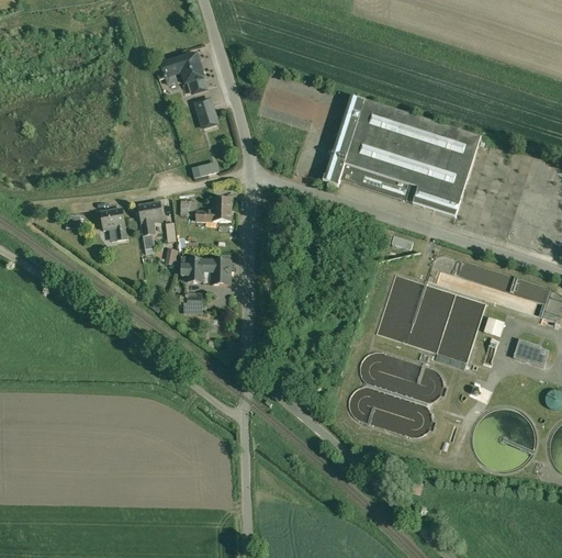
[(192,53),(182,56),(161,63),(166,76),(167,76),(168,82),(178,79),(176,73),(182,70),(187,82),(190,81),(193,91),(208,87),(204,76),(203,76),(201,67),(199,57),(193,58),(192,53)]
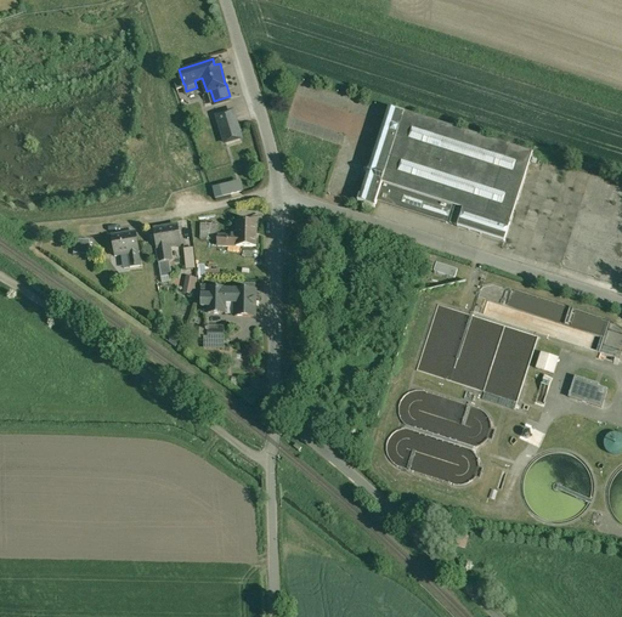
[(184,84),(179,69),(171,72),(176,86),(184,84)]
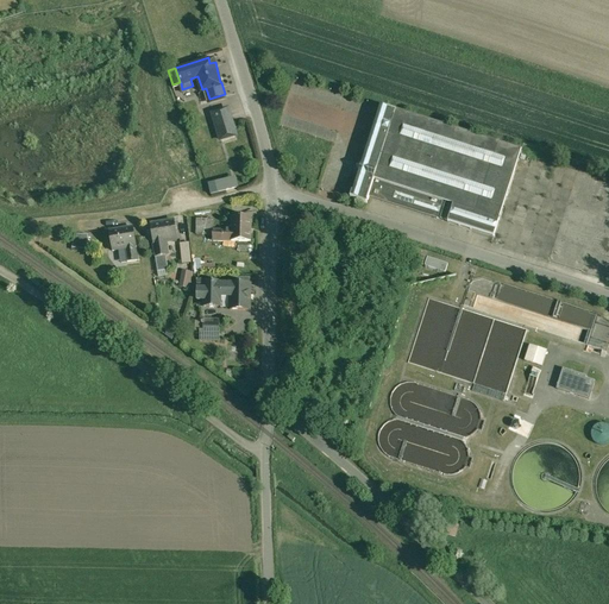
[(381,102),(362,162),(362,161),(357,164),(359,168),(353,188),(352,188),(350,194),(366,199),(368,195),(369,195),(375,176),(396,107),(383,102),(381,102)]
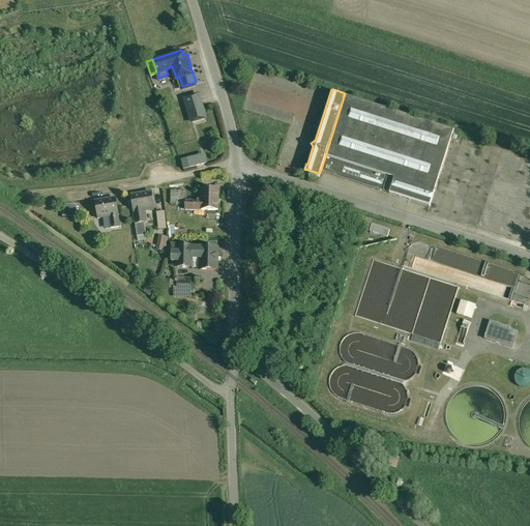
[(199,91),(185,95),(192,118),(205,114),(199,91)]
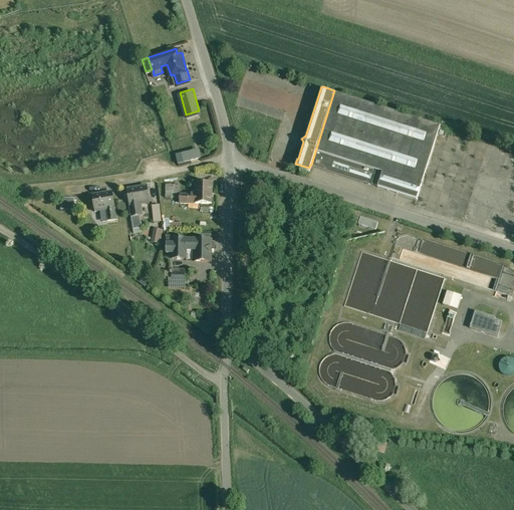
[(441,123),(334,90),(316,149),(373,167),(369,182),(417,197),(441,123)]
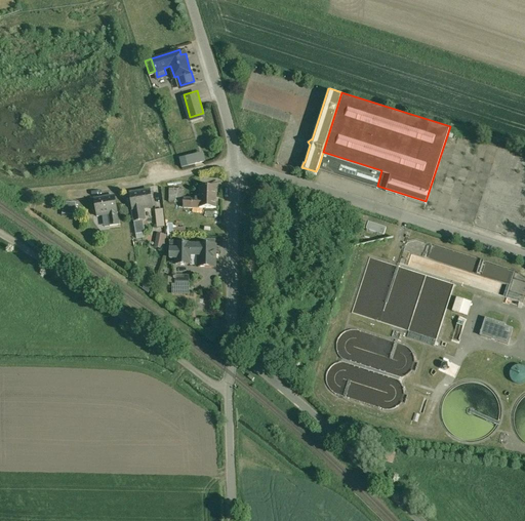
[(203,149),(180,155),(184,164),(206,158),(203,149)]
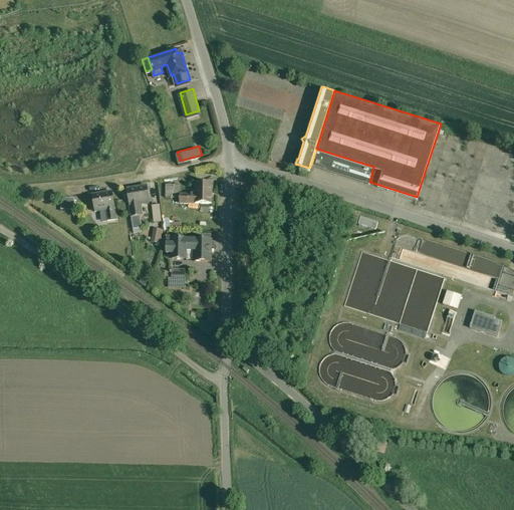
[(373,167),(316,149),(311,163),(369,182),(373,167)]
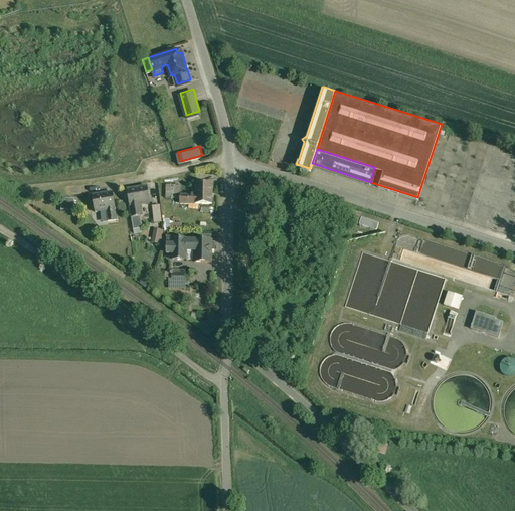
[(213,180),(196,179),(196,191),(196,200),(212,200),(213,180)]
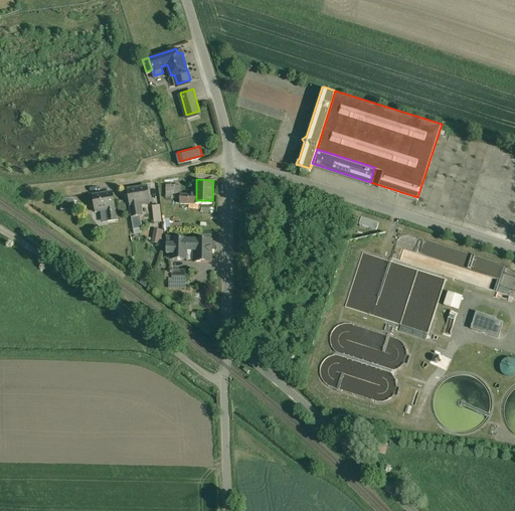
[(181,182),(167,181),(166,194),(180,195),(180,190),(181,182)]
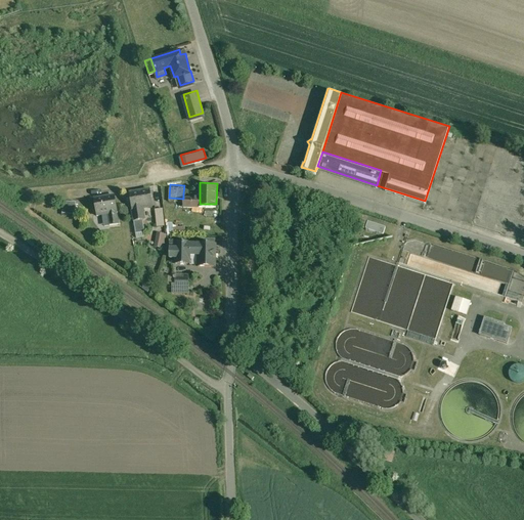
[(150,186),(130,189),(133,206),(143,204),(154,203),(150,186)]
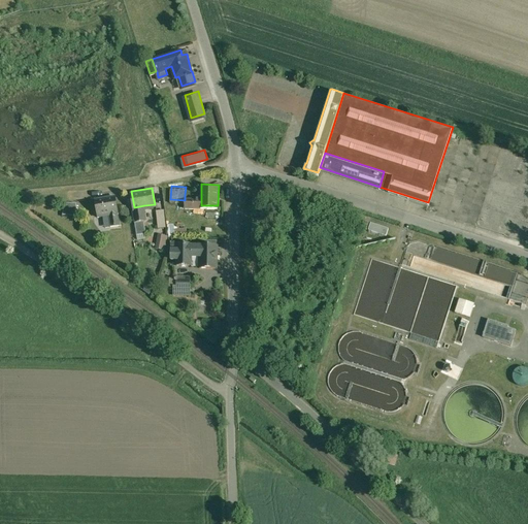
[(116,193),(95,197),(98,214),(109,211),(117,209),(119,209),(116,193)]
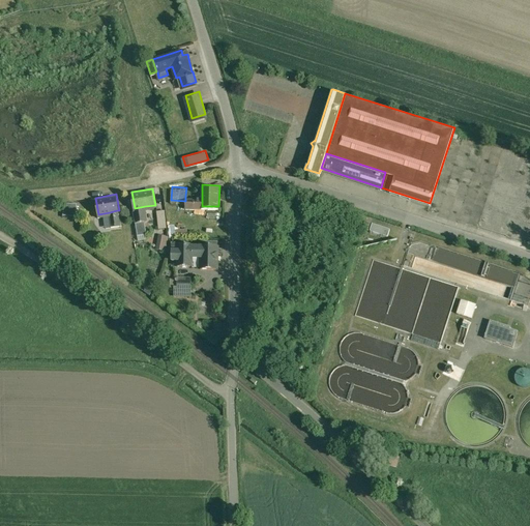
[(185,196),(185,201),(185,206),(202,206),(202,197),(185,196)]
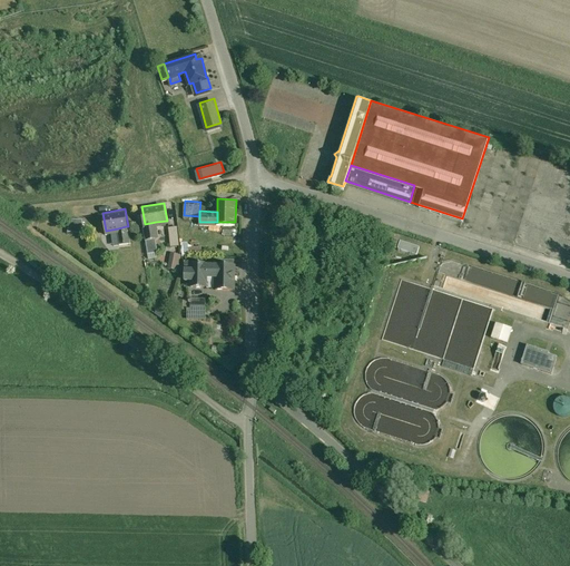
[(82,216),(69,215),(68,228),(81,230),(82,216)]
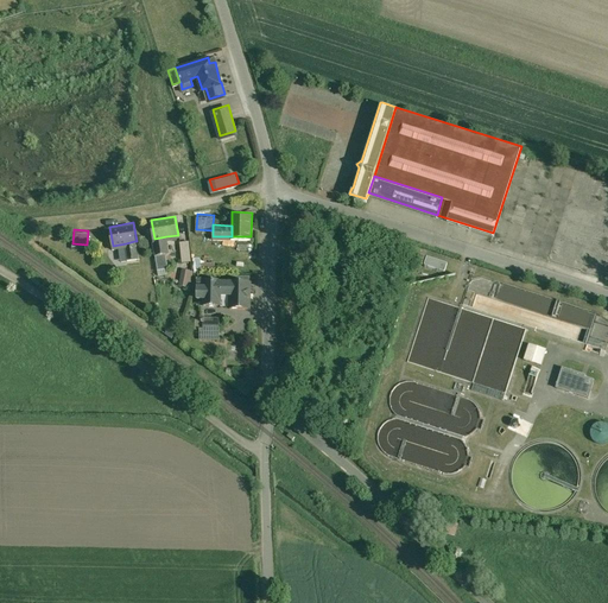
[(166,236),(154,239),(157,252),(169,249),(166,236)]
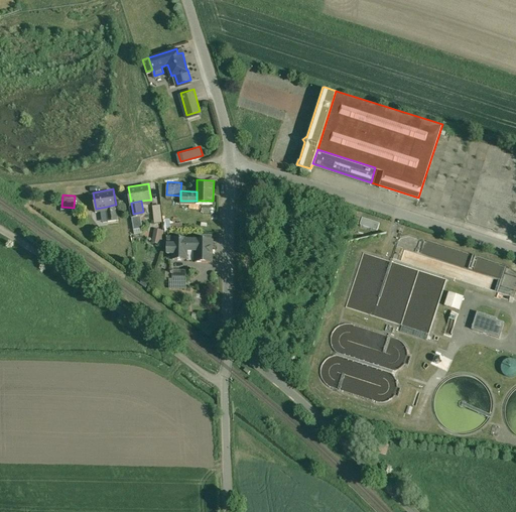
[(160,202),(153,203),(155,220),(162,219),(160,202)]
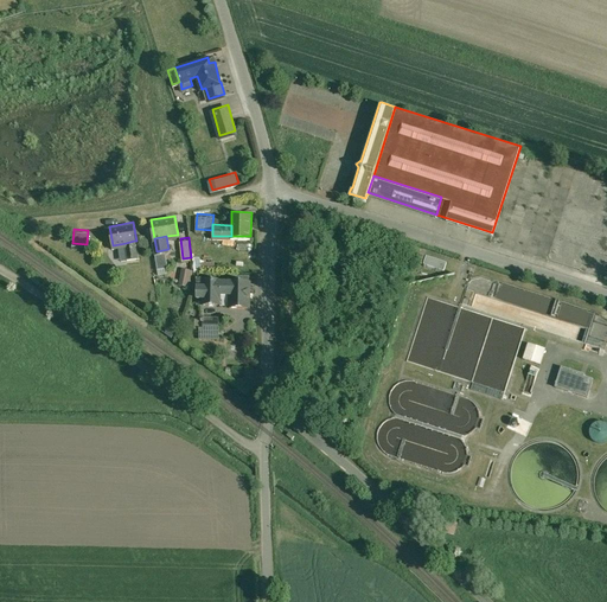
[(134,241),(126,243),(127,249),(128,256),(128,257),(138,255),(134,241)]
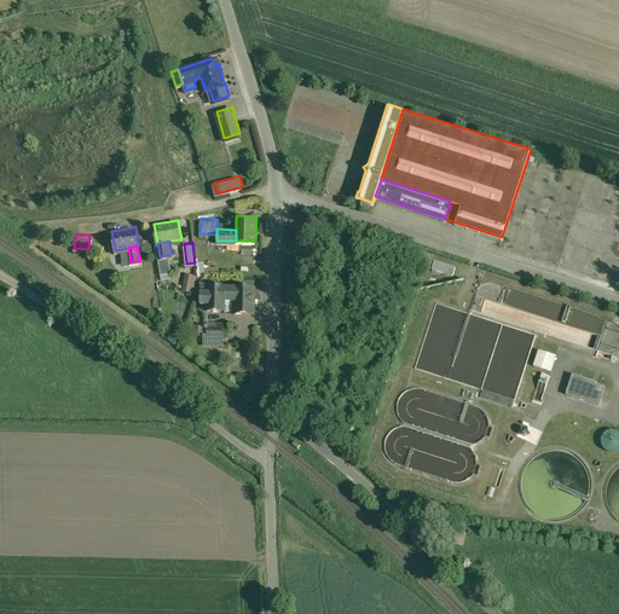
[(168,256),(158,258),(161,272),(171,270),(168,256)]
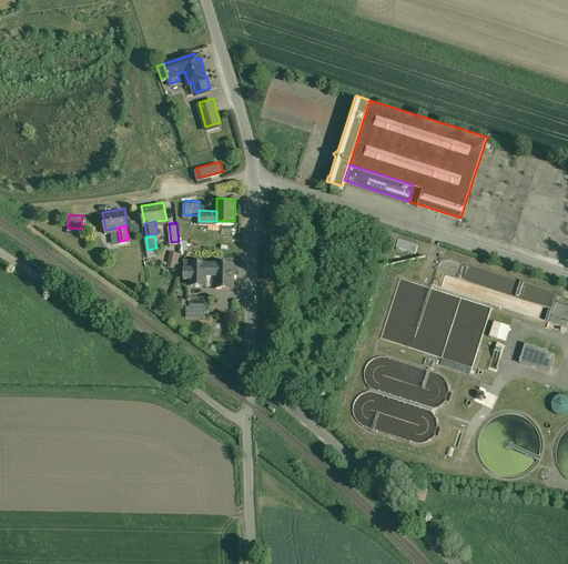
[(417,243),(398,237),(396,244),(415,250),(417,243)]
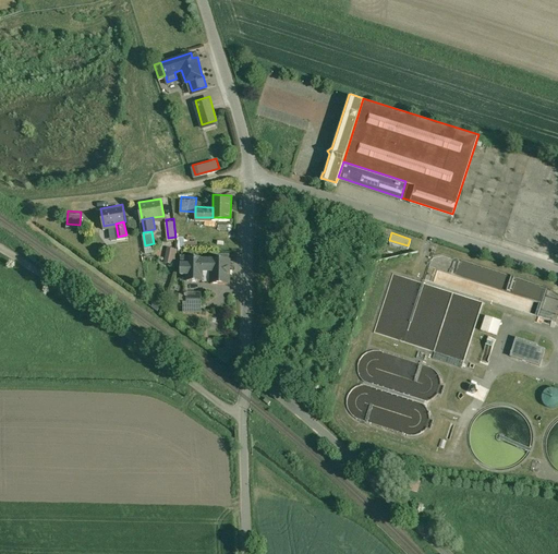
[(177,247),(168,244),(165,259),(173,261),(177,247)]
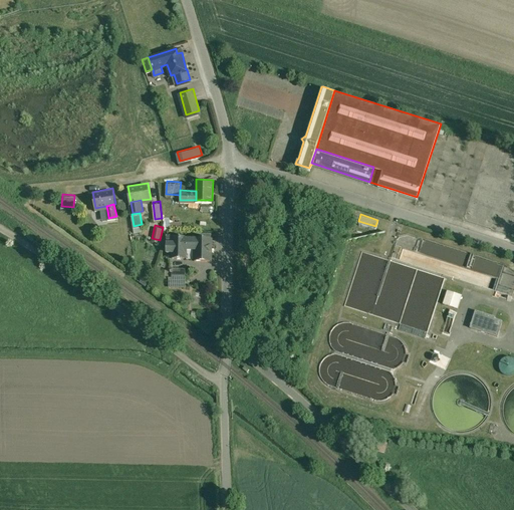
[(199,237),(187,237),(187,236),(172,235),(172,240),(168,240),(168,251),(172,251),(172,255),(187,255),(195,255),(195,258),(211,258),(211,237),(199,237)]
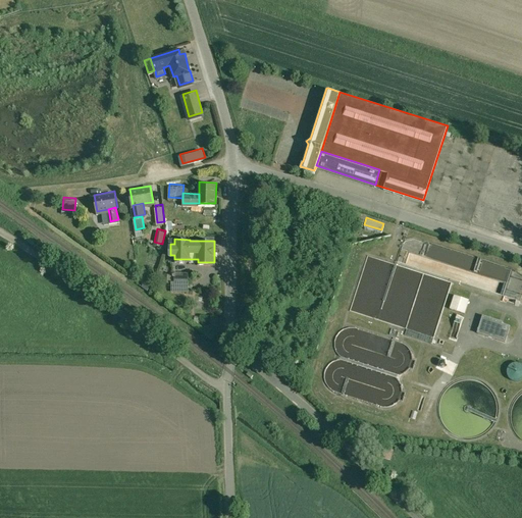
[(188,271),(174,271),(168,271),(168,279),(171,279),(171,287),(187,287),(187,288),(188,288),(188,271)]
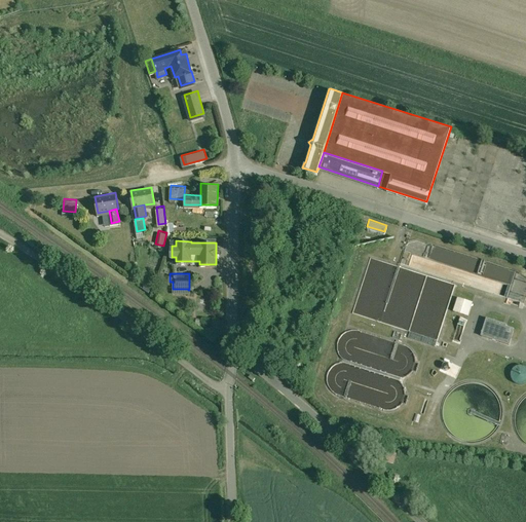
[(472,300),(457,295),(453,308),(467,313),(472,300)]
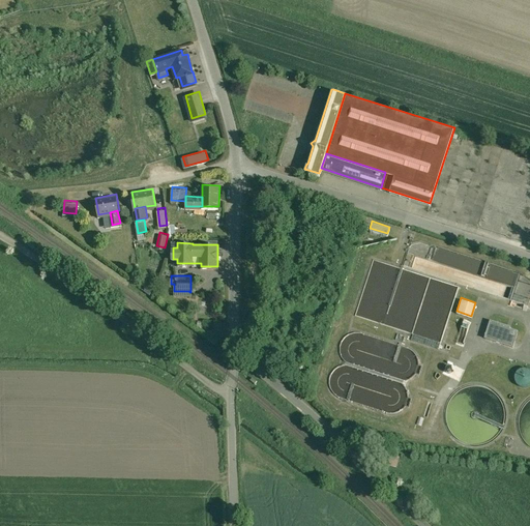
[(506,323),(496,320),(496,319),(495,319),(495,320),(490,319),(484,335),(512,344),(518,328),(506,325),(507,323),(506,323)]
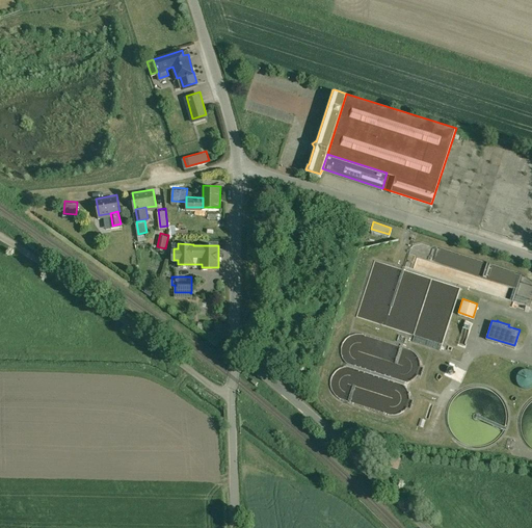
[(512,436),(509,434),(507,436),(505,445),(512,446),(513,444),(515,438),(512,437),(512,436)]
